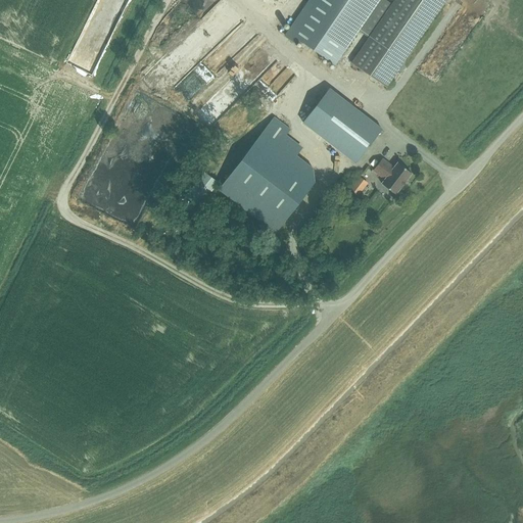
[(359,31),(369,38),(351,63),(385,88),(445,0),(394,0),(392,4),(385,0),(311,0),(288,34),(335,65),(359,31)]
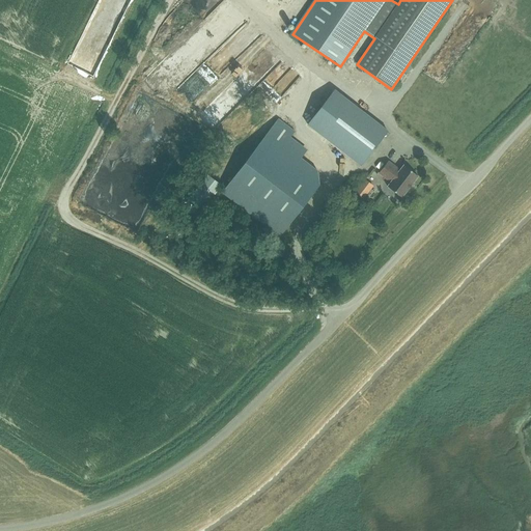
[(271,99),(280,89),(273,82),(263,91),(271,99)]
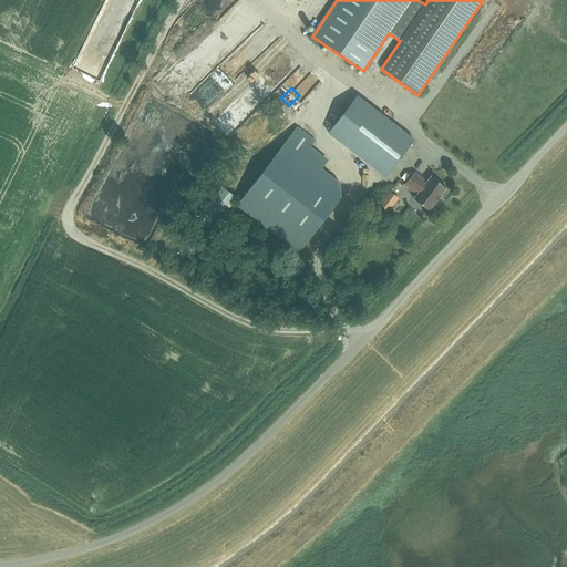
[(357,95),(328,133),(385,176),(414,140),(357,95)]
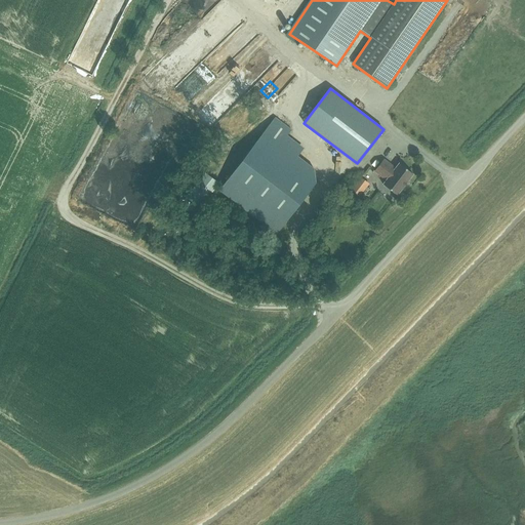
[(264,131),(218,190),(276,234),(315,184),(314,169),(297,156),(303,150),(286,137),(291,130),(275,117),(264,131)]
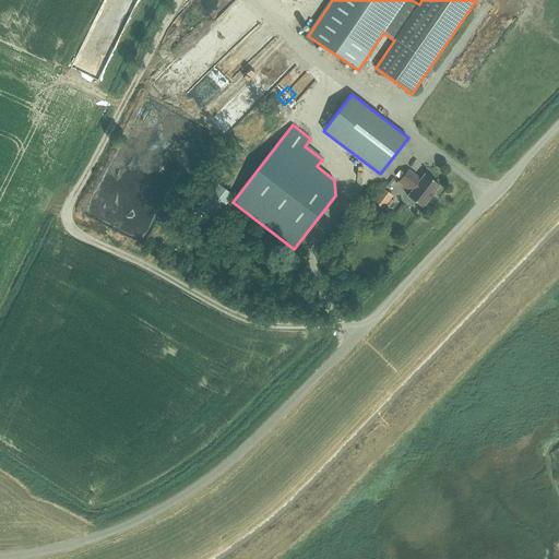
[(421,179),(408,170),(400,182),(412,192),(407,197),(423,207),(440,186),(425,174),(421,179)]
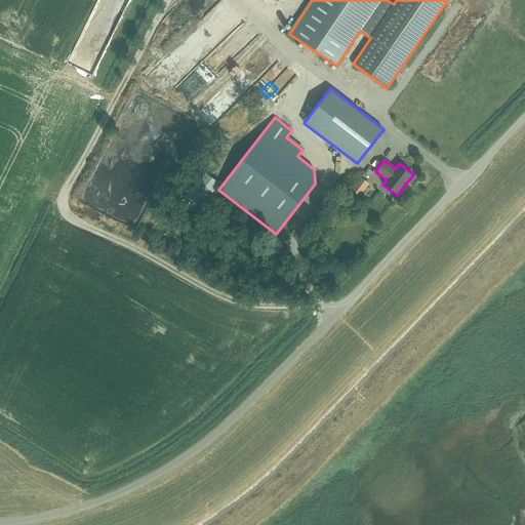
[(367,179),(371,170),(363,166),(358,175),(367,179)]
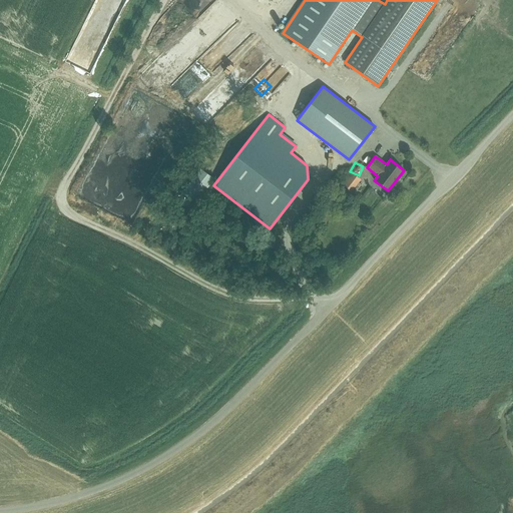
[(194,203),(213,180),(200,170),(181,193),(194,203)]
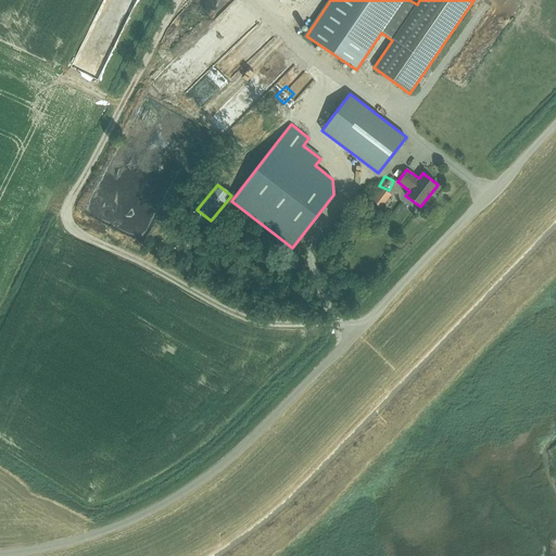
[(382,189),(371,202),(376,205),(386,191),(382,189)]
